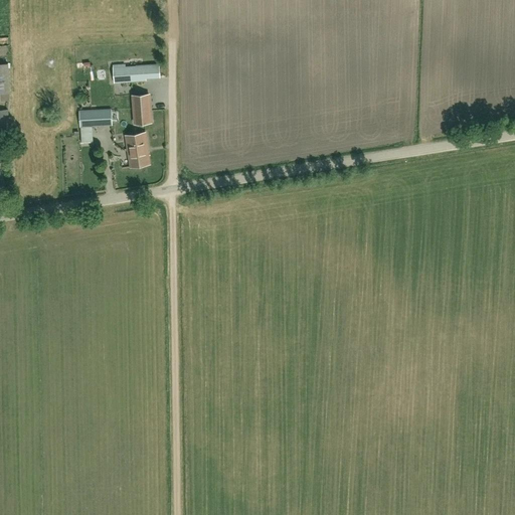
[(0,63),(0,100),(9,101),(8,63),(0,63)]
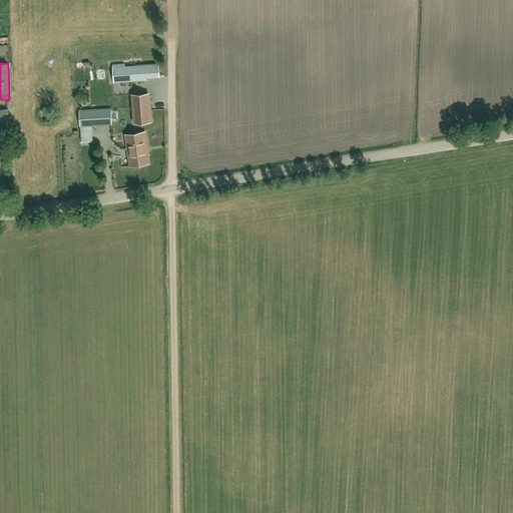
[(113,69),(114,83),(144,80),(143,78),(159,77),(158,66),(113,69)]
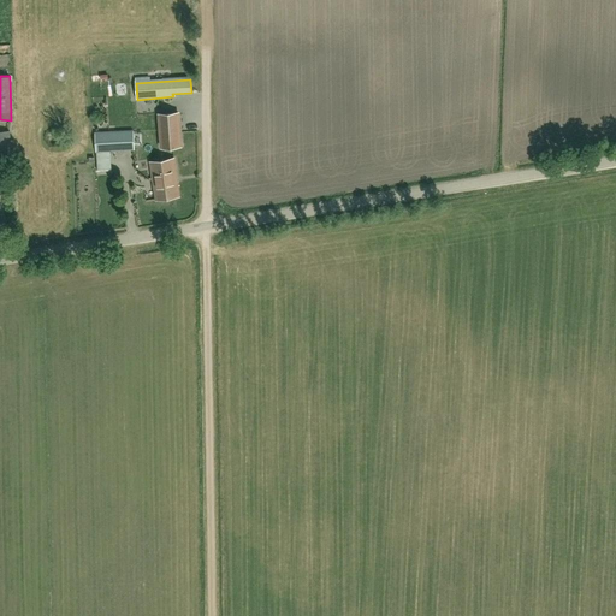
[(179,113),(160,114),(163,147),(182,146),(179,113)]
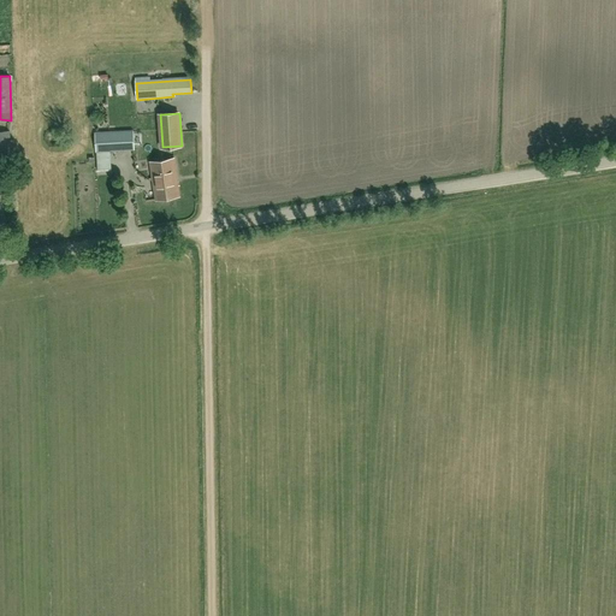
[(0,160),(11,160),(10,131),(0,131),(0,160)]
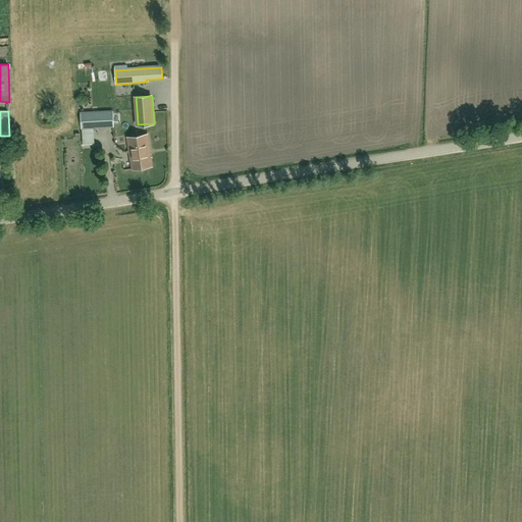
[(81,113),(82,128),(113,126),(112,111),(82,113),(81,113)]
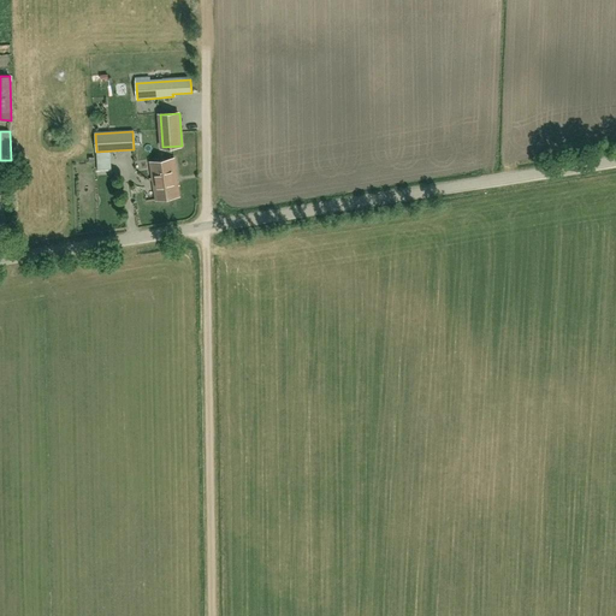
[(155,200),(179,196),(173,159),(149,163),(155,200)]
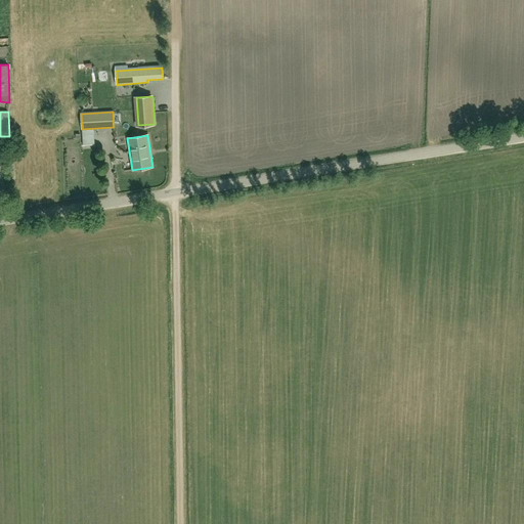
All buildings are outlined.
